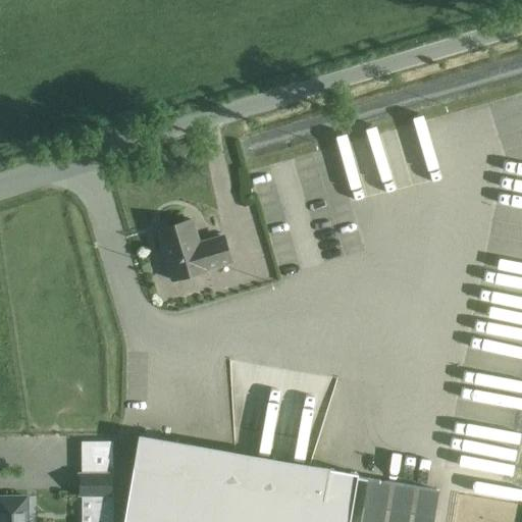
[(406,174),(388,127),(377,133),(395,179),(406,174)]
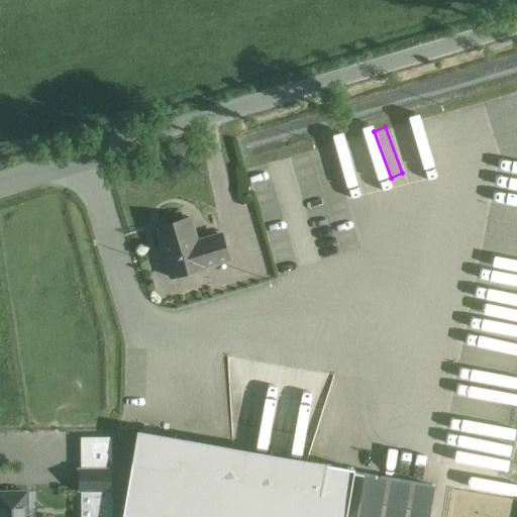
[(516,178),(501,175),(496,200),(508,202),(511,188),(516,189),(516,178)]
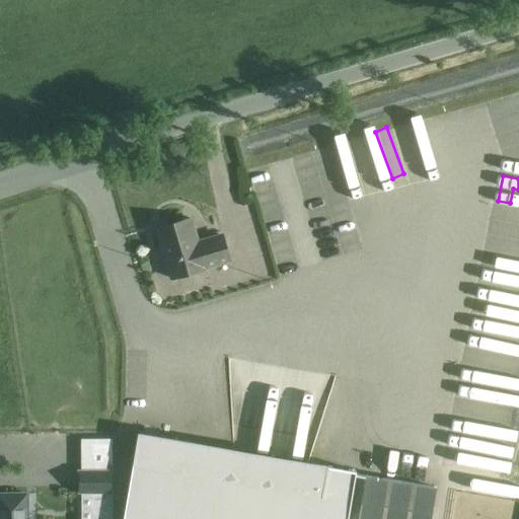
[(190,217),(155,227),(170,278),(229,261),(221,233),(197,240),(190,217)]
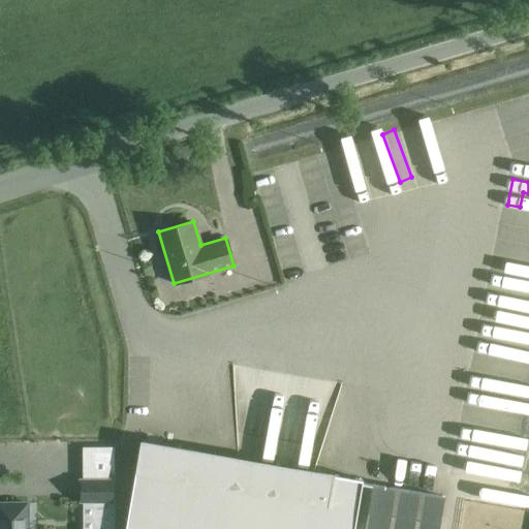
[(477,319),(454,472),(527,484),(528,466),(528,348),(494,343),(497,322),(477,319)]
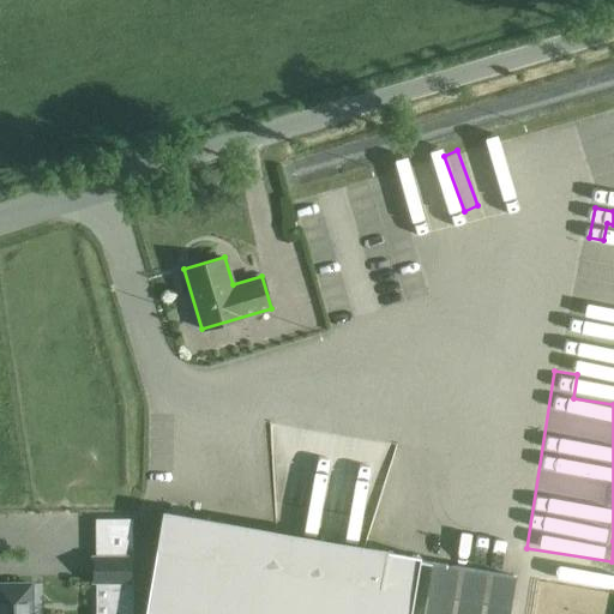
[(410,613),(420,558),(194,519),(194,518),(162,513),(145,613),(410,613)]
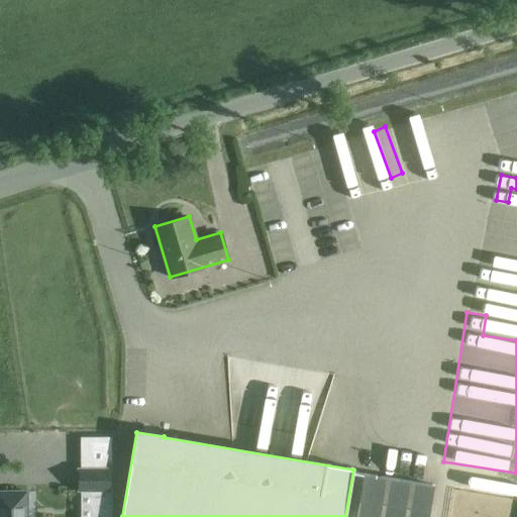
[(110,469),(77,469),(77,492),(88,492),(88,512),(93,516),(111,516),(112,491),(110,491),(110,469)]
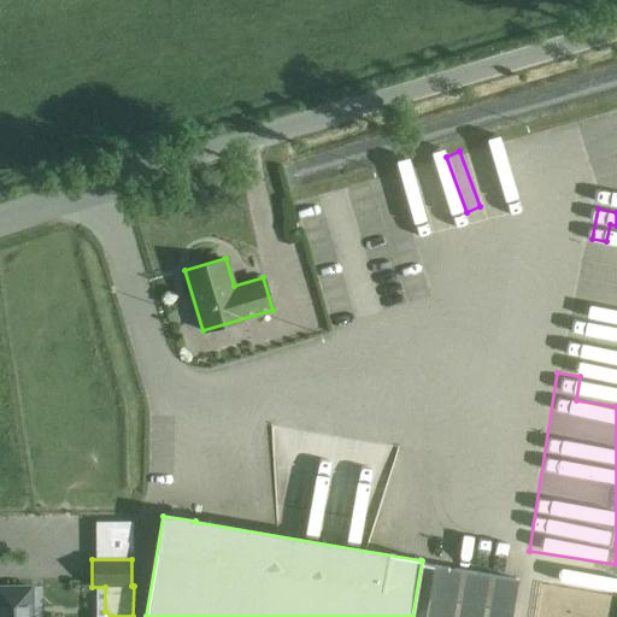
[(433,565),(424,616),(511,616),(517,580),(433,565)]
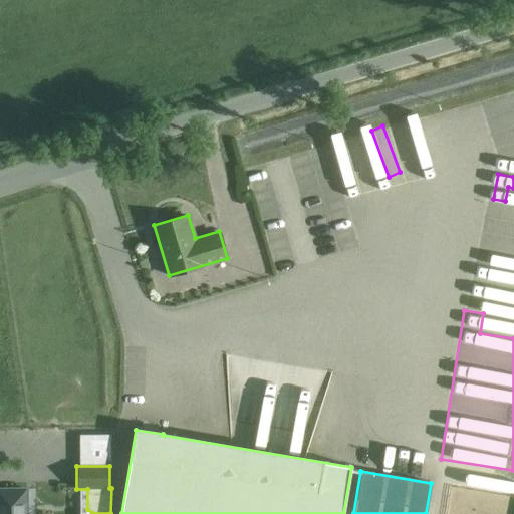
[(0,513),(26,513),(26,489),(0,488),(0,513)]
